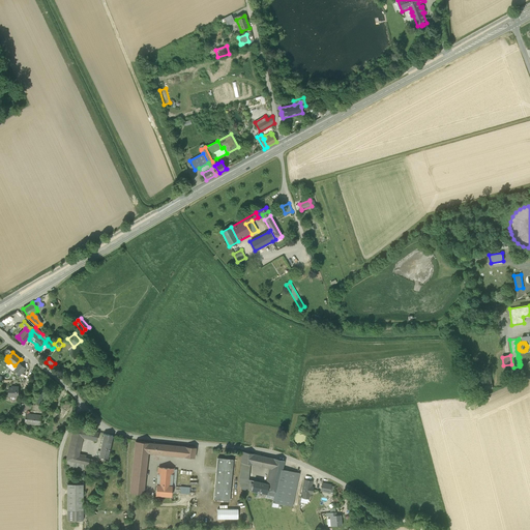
[(17,367),(15,365),(9,361),(8,361),(6,365),(12,372),(15,370),(17,367)]
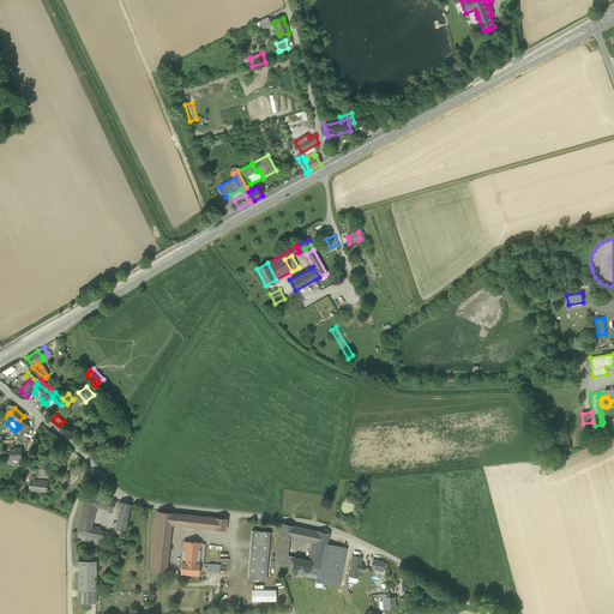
[(20,432),(23,433),(29,427),(22,422),(19,426),(17,428),(20,432)]
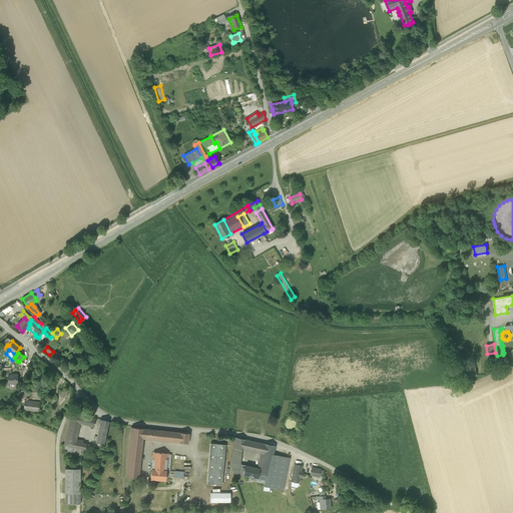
[(463,372),(476,370),(475,363),(460,366),(461,372),(463,371),(463,372)]
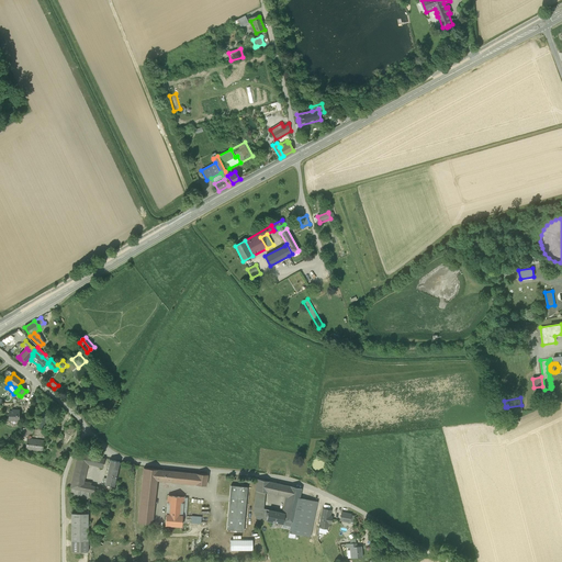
[(523,412),(521,405),(507,407),(508,414),(523,412)]
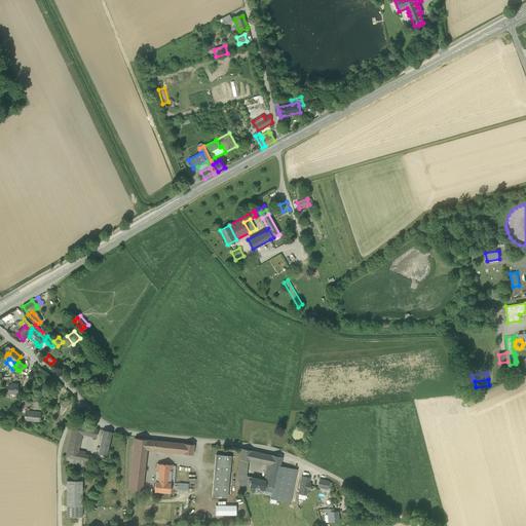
[(8,393),(17,393),(19,384),(14,384),(13,385),(8,385),(8,393)]
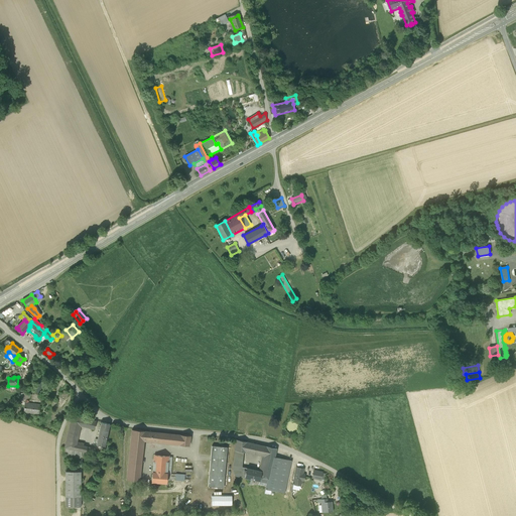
[(24,412),(39,414),(40,405),(24,403),(24,412)]
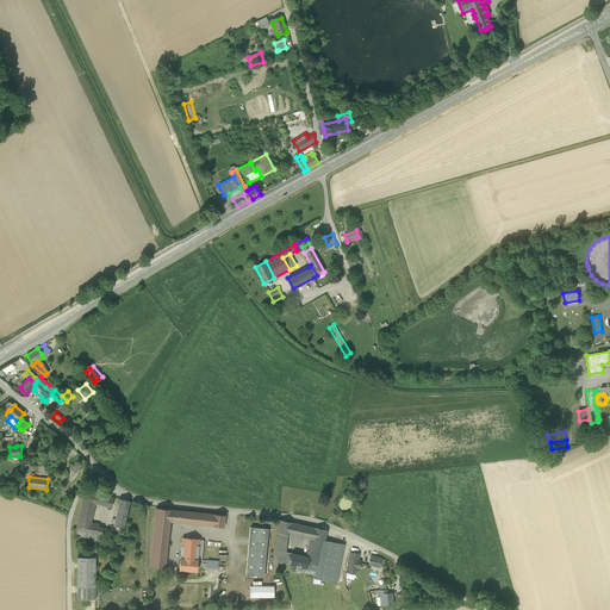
[(76,530),(97,534),(103,535),(104,529),(104,528),(91,526),(95,504),(101,505),(104,496),(85,492),(76,530)]
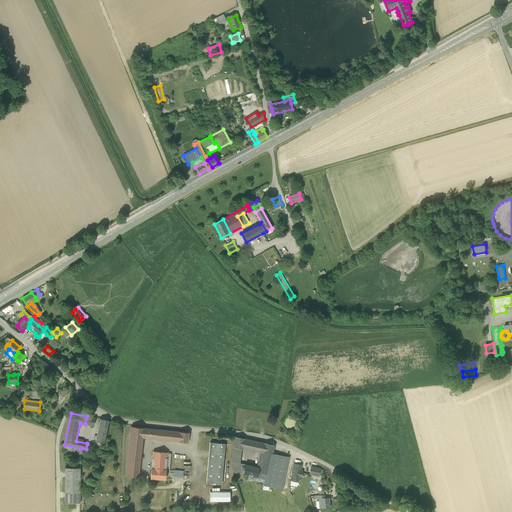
[(286,430),(289,431),(292,430),(295,427),(296,424),(295,421),(292,419),(289,418),(286,419),(284,421),(283,424),(284,427),(286,430)]
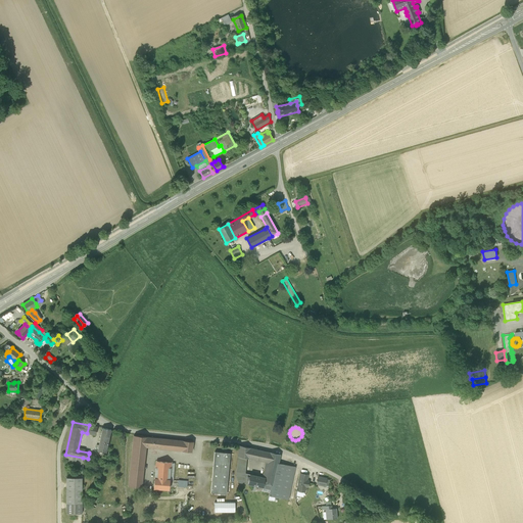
[(99,441),(108,443),(111,430),(102,428),(99,441)]
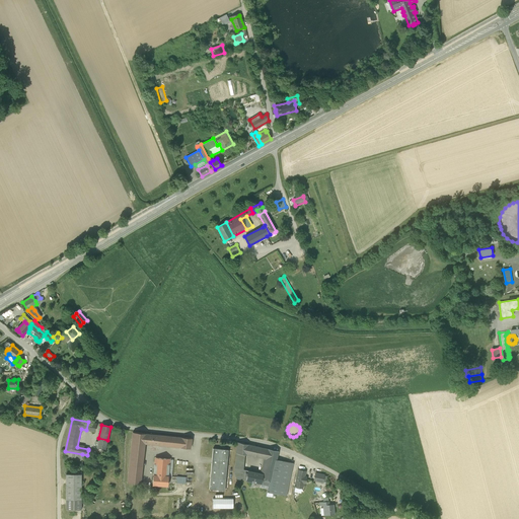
[(127,483),(141,484),(143,458),(146,459),(147,449),(144,449),(145,444),(190,449),(192,439),(133,432),(127,483)]
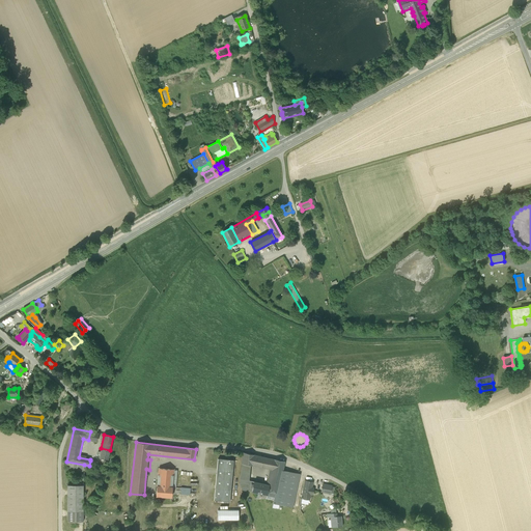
[(101,448),(101,452),(100,454),(99,457),(105,458),(108,459),(110,450),(101,448)]
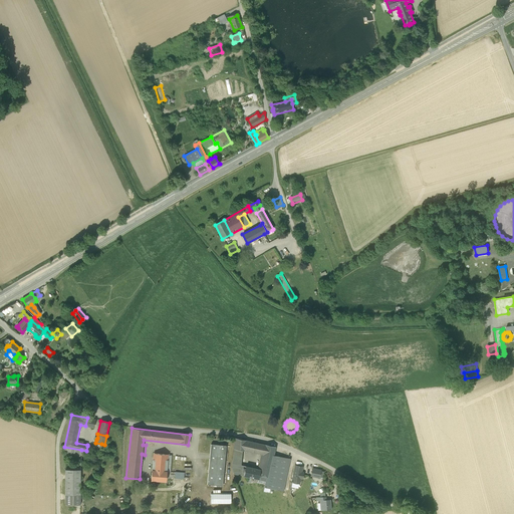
[(245,451),(257,453),(259,444),(235,438),(234,449),(243,451),(245,451)]
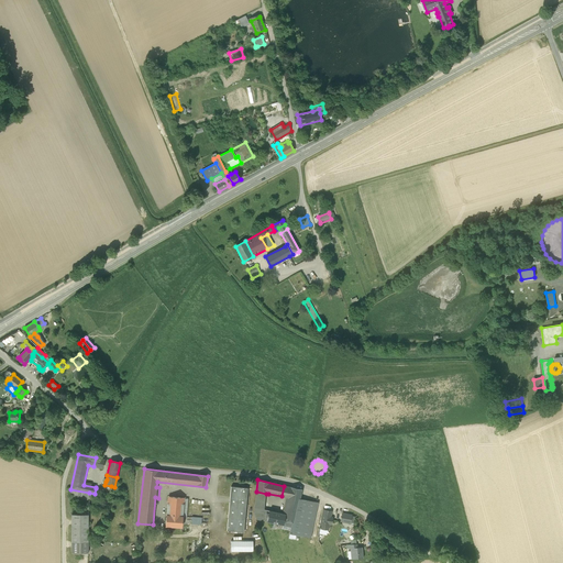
[(227,531),(244,532),(247,488),(231,486),(227,531)]
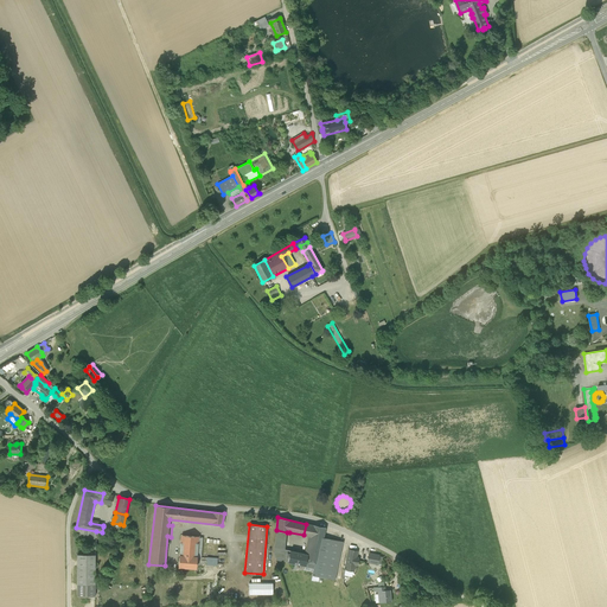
[(312,575),(336,580),(343,542),(324,538),(325,528),(311,524),(308,536),(311,537),(307,555),(305,566),(305,570),(313,572),(312,575)]
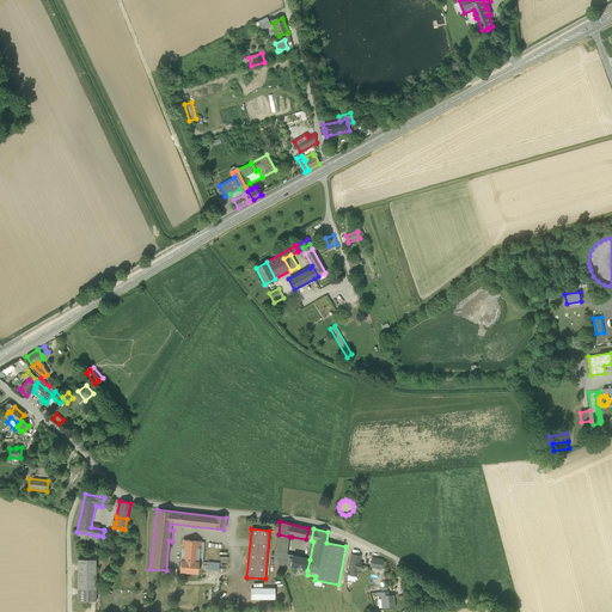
[(96,543),(97,536),(77,532),(75,539),(96,543)]
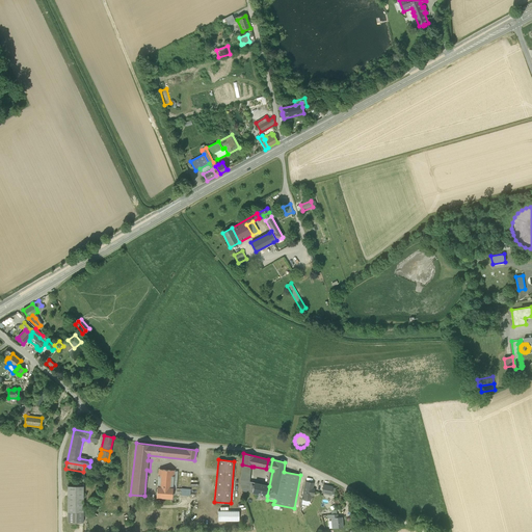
[(242,490),(253,493),(255,483),(249,482),(251,467),(242,464),(240,484),(242,490)]
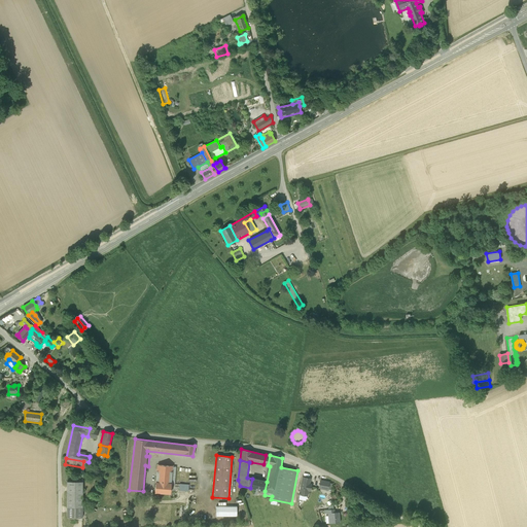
[(154,492),(170,494),(171,481),(172,466),(157,465),(154,492)]
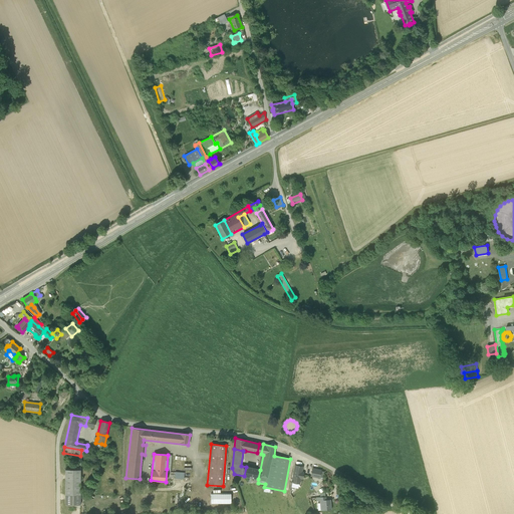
[(292,482),(299,484),(300,478),(302,479),(303,473),(301,472),(302,467),(295,466),(292,482)]
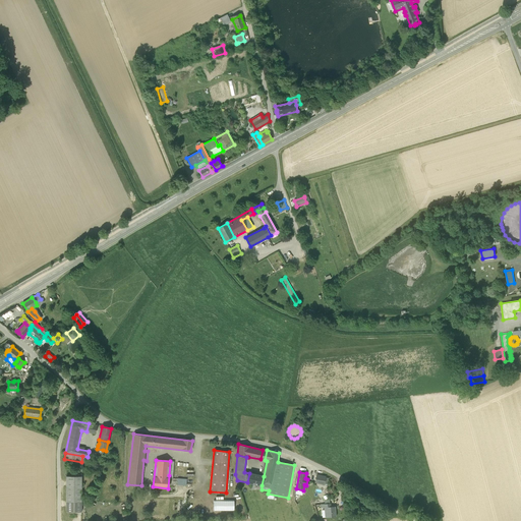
[(247,482),(262,485),(264,476),(249,473),(247,482)]
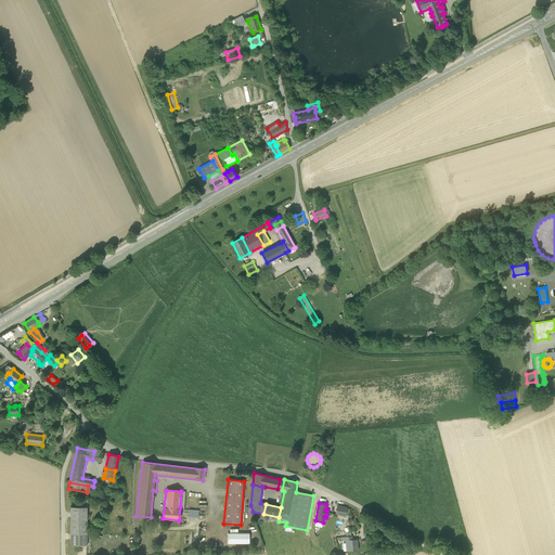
[(335,514),(344,516),(345,508),(337,506),(335,514)]
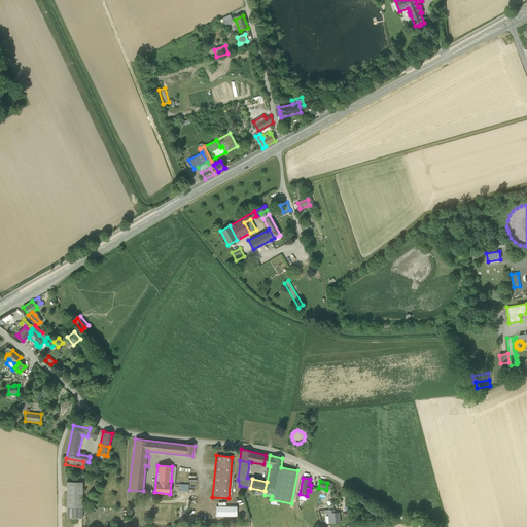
[(67,482),(67,507),(82,507),(82,482),(67,482)]
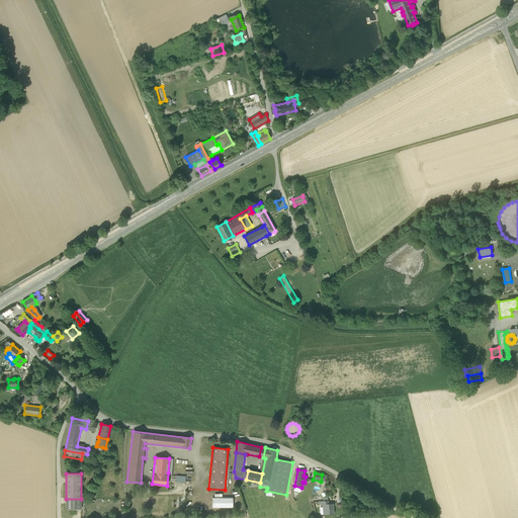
[(81,509),(81,499),(66,499),(66,509),(81,509)]
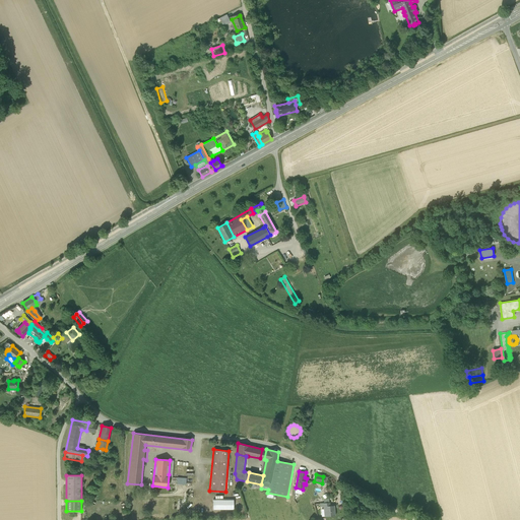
[(326,516),(335,516),(335,515),(334,506),(327,506),(327,503),(320,504),(321,507),(324,507),(324,510),(325,510),(326,516)]
